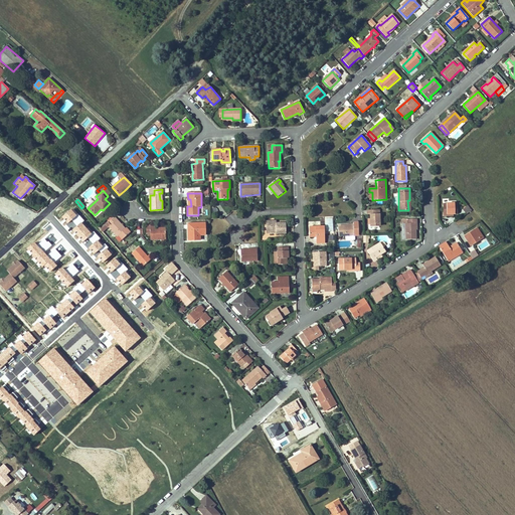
[(410,211),(409,200),(407,200),(408,210),(398,210),(399,212),(410,211)]
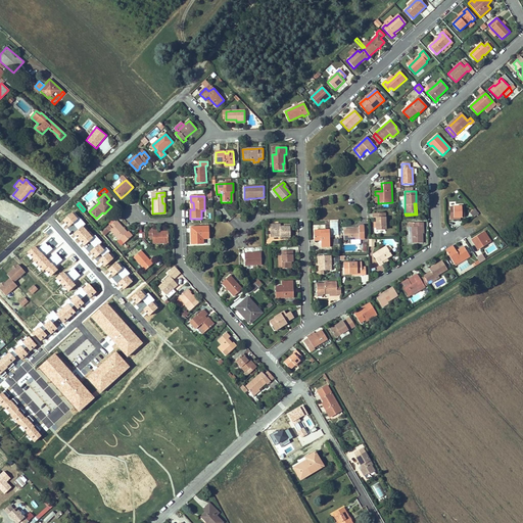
[(464,218),(464,206),(449,207),(449,221),(454,221),(454,219),(460,218),(464,218)]
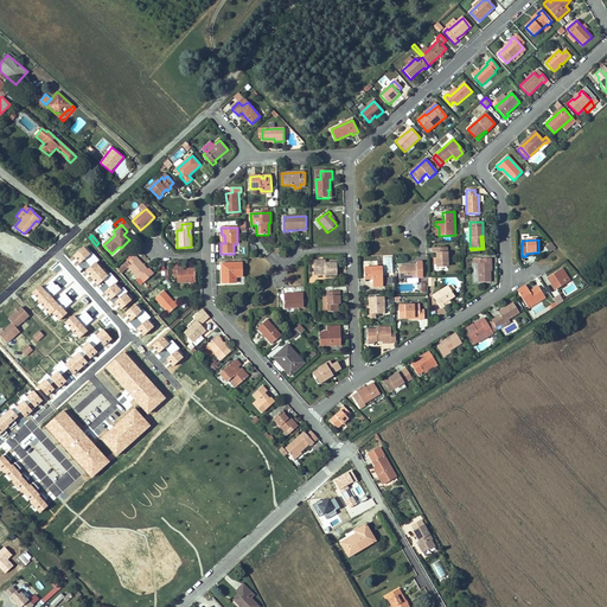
[(551,241),(544,246),(550,253),(556,248),(551,241)]
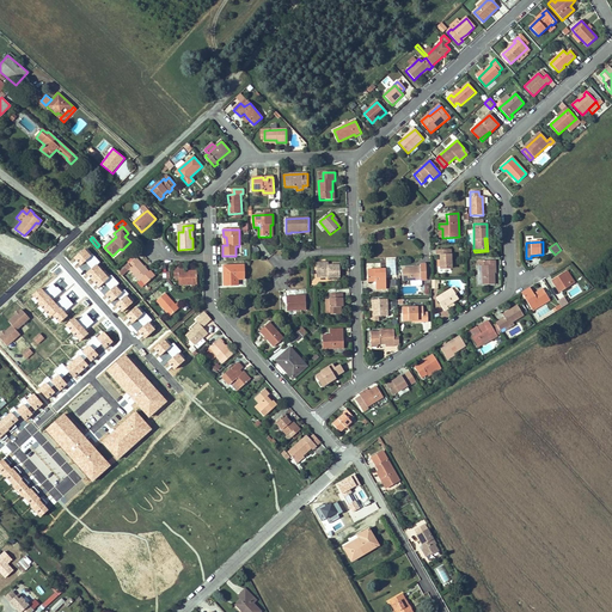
[(451,267),(451,250),(435,250),(435,255),(439,255),(440,267),(451,267)]
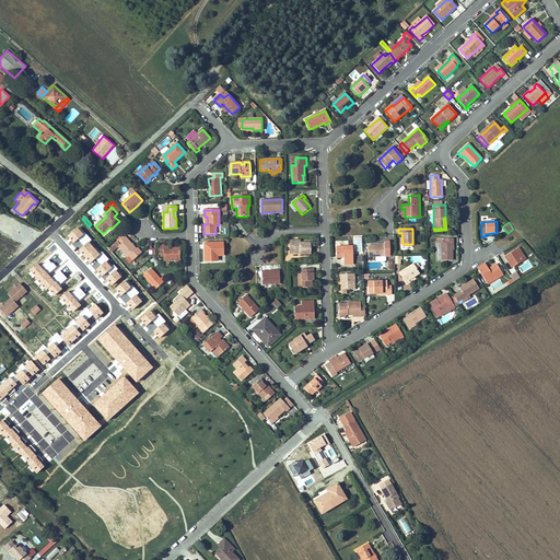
[(141,253),(137,248),(136,249),(125,236),(117,243),(120,245),(118,247),(127,257),(128,256),(132,260),(141,253)]
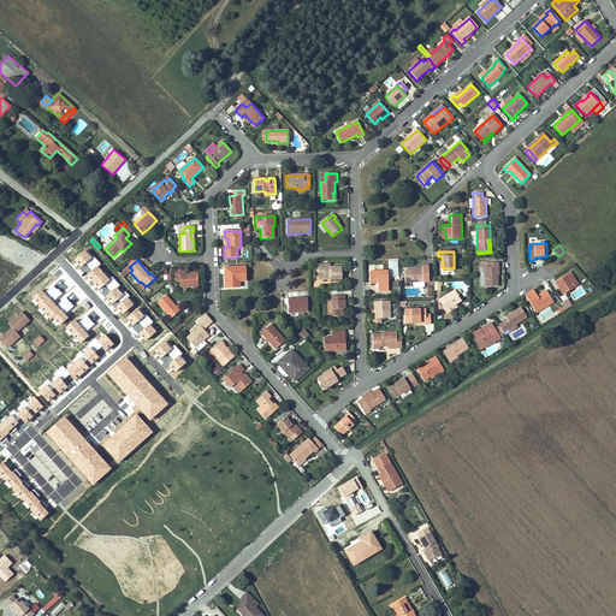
[(497,276),(496,268),(498,268),(498,262),(487,264),(487,268),(479,268),(480,288),(497,288),(497,276)]
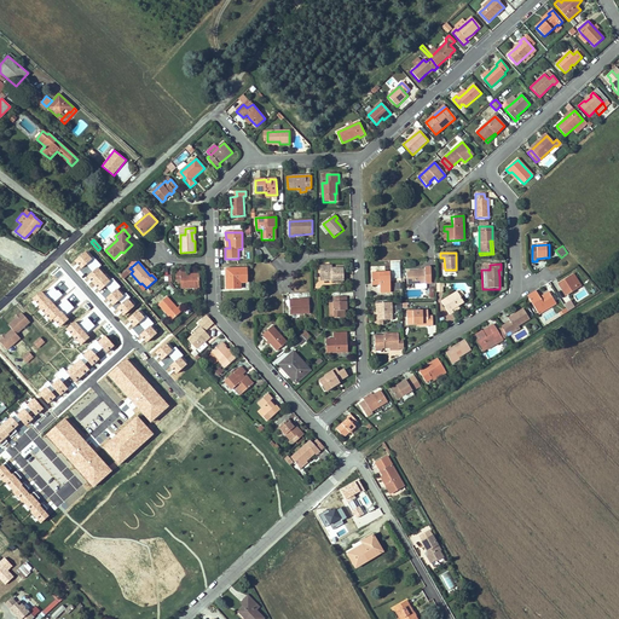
[(343,282),(343,270),(333,270),(333,267),(320,267),(320,279),(331,278),(331,281),(331,282),(343,282)]
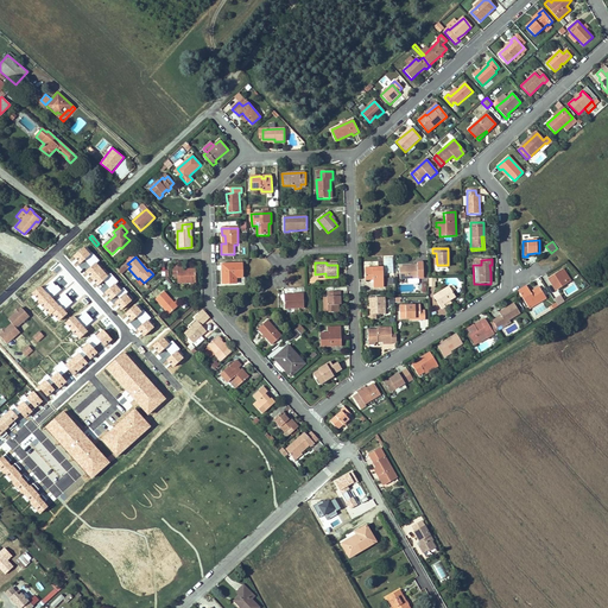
[(423,272),(423,263),(417,264),(417,266),(399,267),(399,279),(417,278),(417,272),(423,272)]
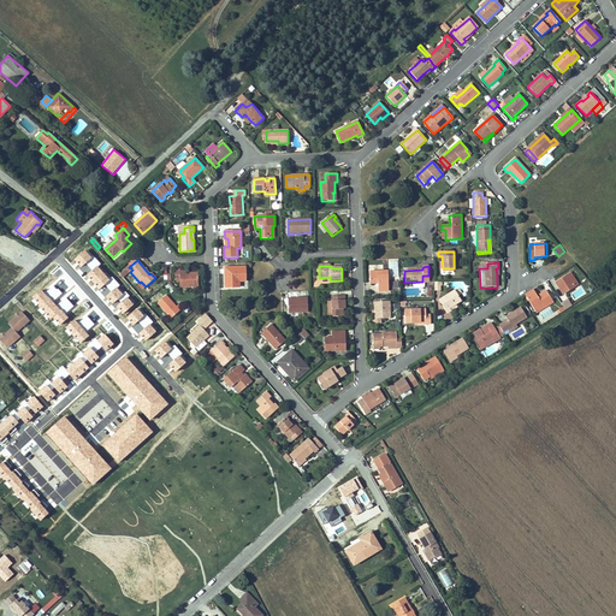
[(132,270),(129,267),(120,276),(123,278),(130,272),(132,270)]
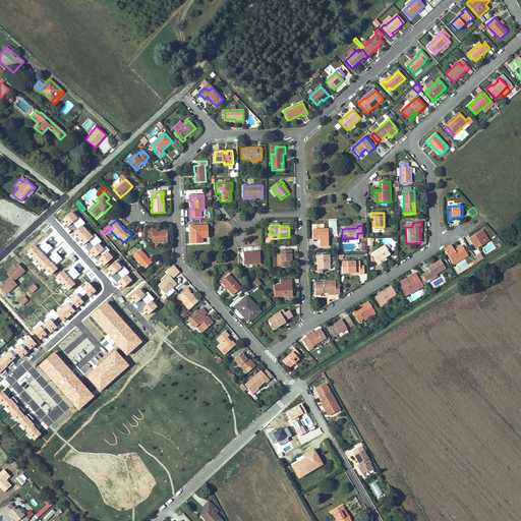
[(208,238),(208,227),(190,227),(190,244),(199,244),(198,238),(201,238),(208,238)]
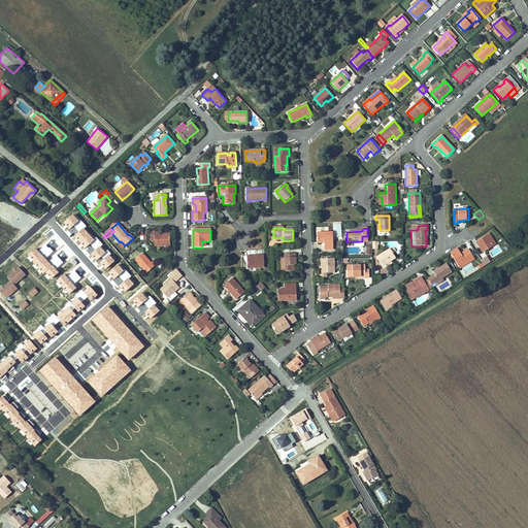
[(333,250),(332,232),(317,233),(317,241),(324,240),(324,243),(324,250),(333,250)]
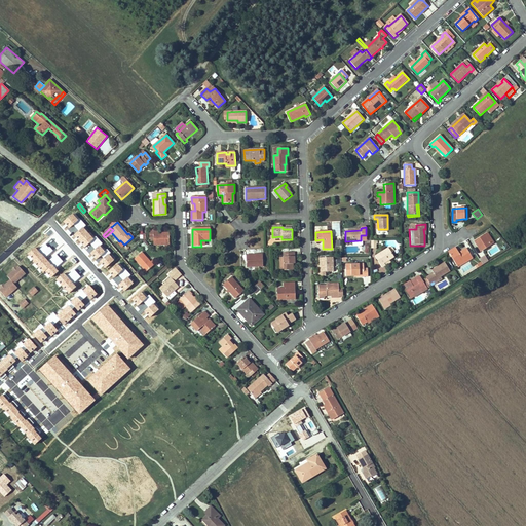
[(170,245),(168,233),(154,233),(154,232),(149,232),(149,238),(153,238),(153,246),(170,245)]
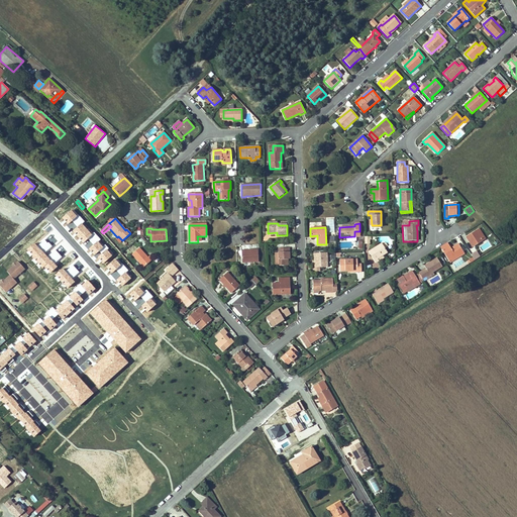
[(486,239),(480,229),(477,231),(482,239),(477,242),(477,244),(486,239)]
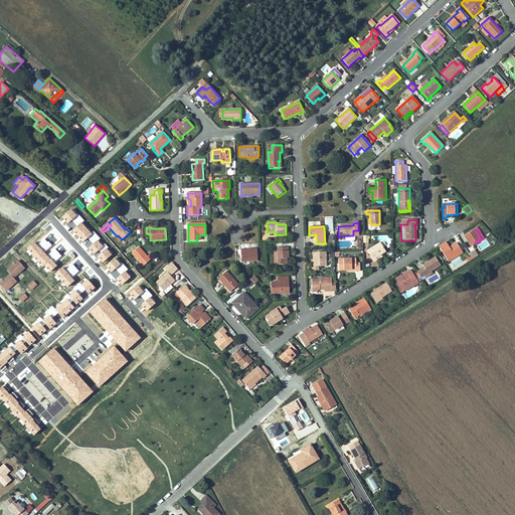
[(480,238),(475,230),(465,236),(471,246),(475,243),(475,241),(480,238)]
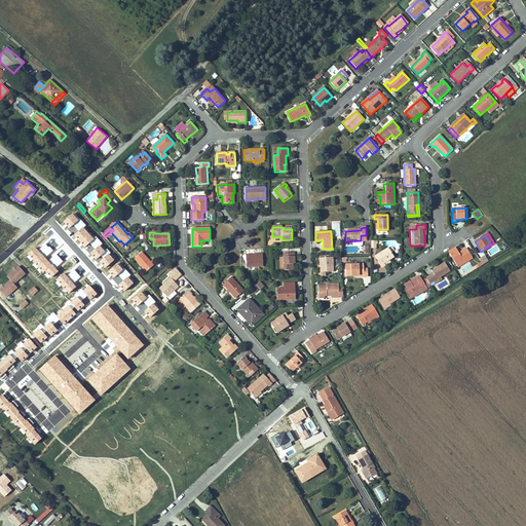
[(456,265),(472,256),(467,250),(459,254),(458,253),(455,248),(448,252),(456,265)]
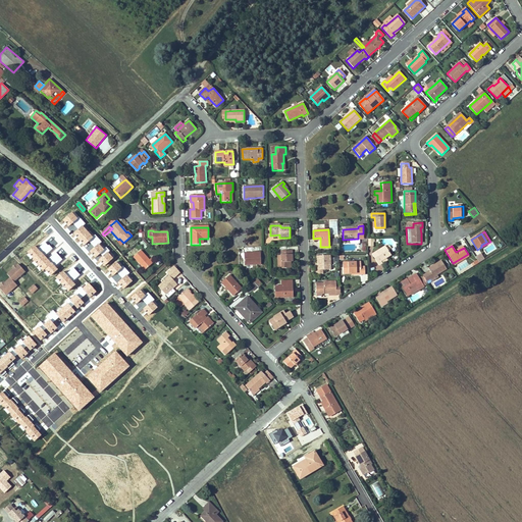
[(390,256),(384,247),(371,255),(377,266),(381,264),(380,262),(385,259),(390,256)]
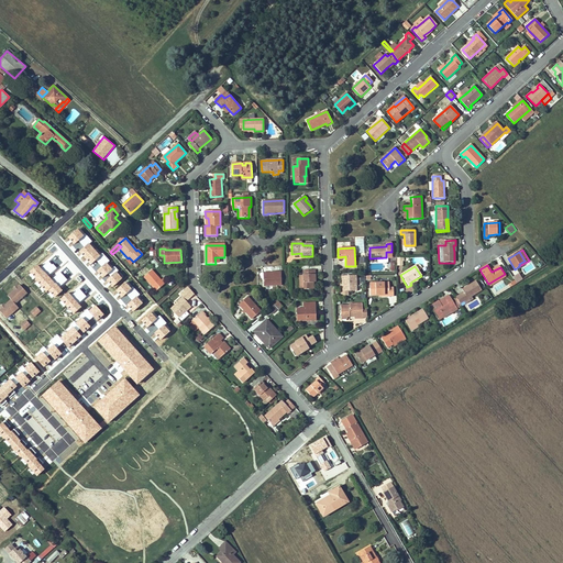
[(313,283),(313,274),(316,274),(315,271),(304,269),(304,275),(304,287),(304,289),(313,289),(313,283)]
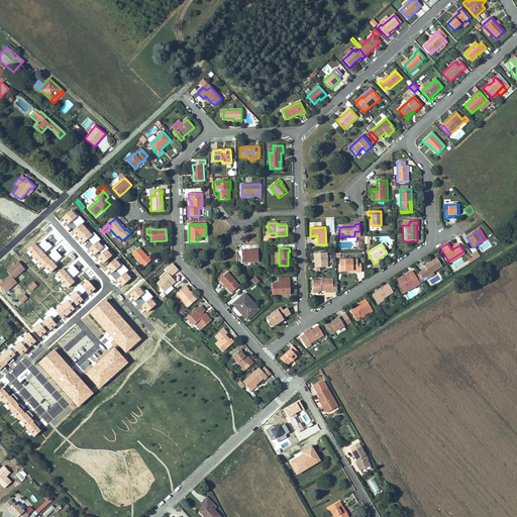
[(147,257),(139,248),(132,255),(143,268),(152,260),(149,256),(147,257)]
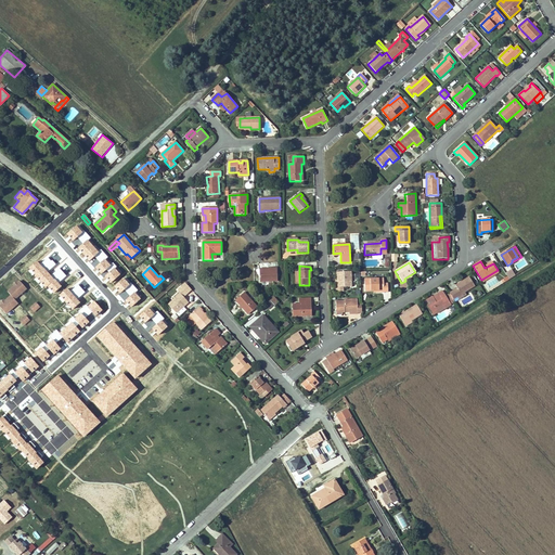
[(278,282),(278,269),(270,269),(270,270),(263,270),(263,269),(259,269),(260,282),(278,282)]
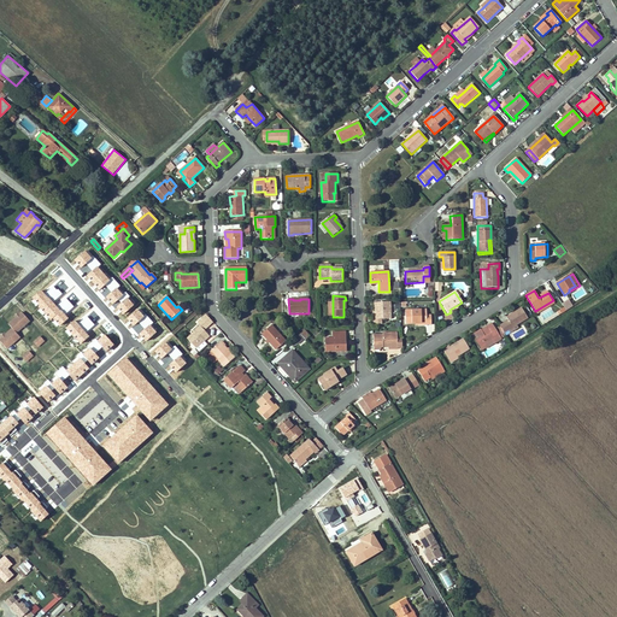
[(573,307),(569,300),(563,305),(566,312),(573,307)]
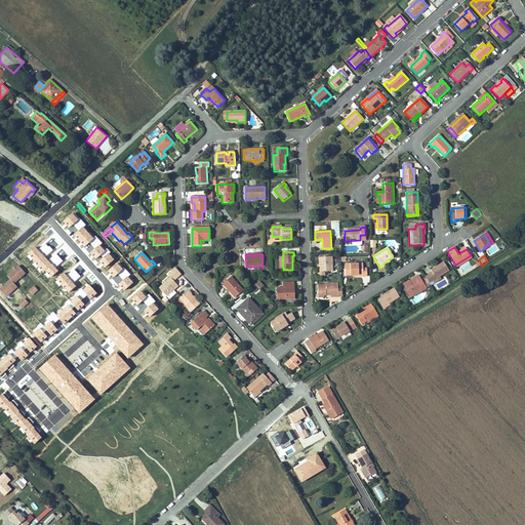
[(332,272),(331,257),(319,257),(319,266),(319,272),(324,272),(332,272)]
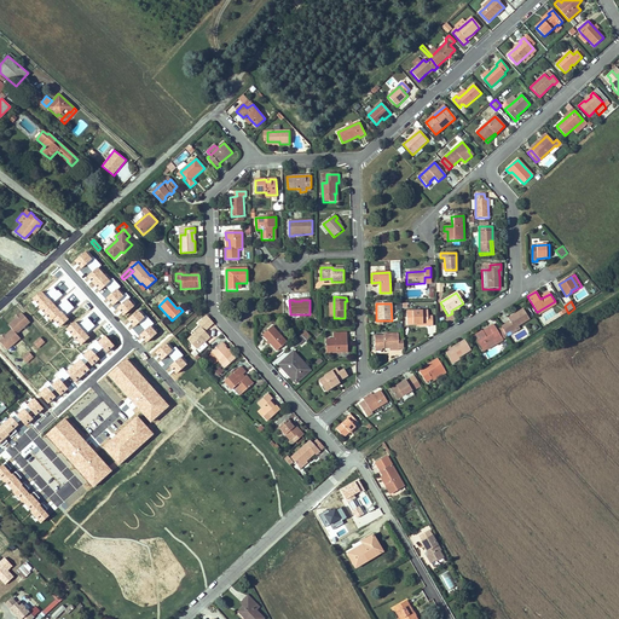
[(519,327),(530,319),(524,310),(515,314),(515,316),(509,319),(510,322),(507,324),(510,331),(512,335),(520,329),(519,327)]
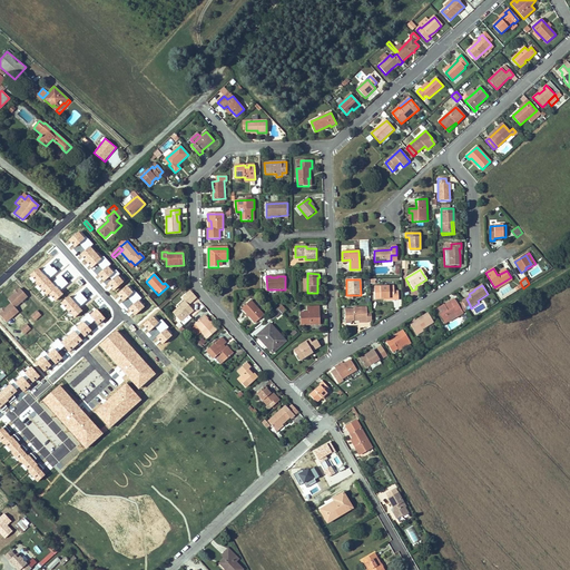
[(399,301),(397,291),(394,291),(393,287),(374,287),(374,300),(383,300),(394,298),(394,301),(399,301)]
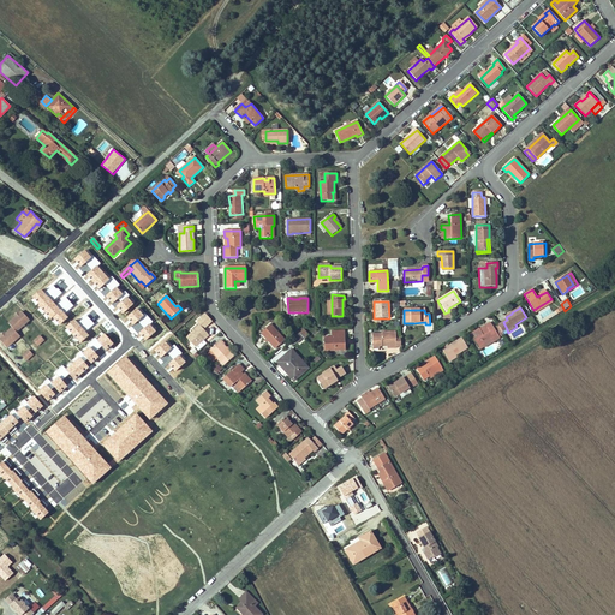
[(16,316),(7,323),(12,327),(16,332),(29,320),(21,311),(18,314),(16,316)]
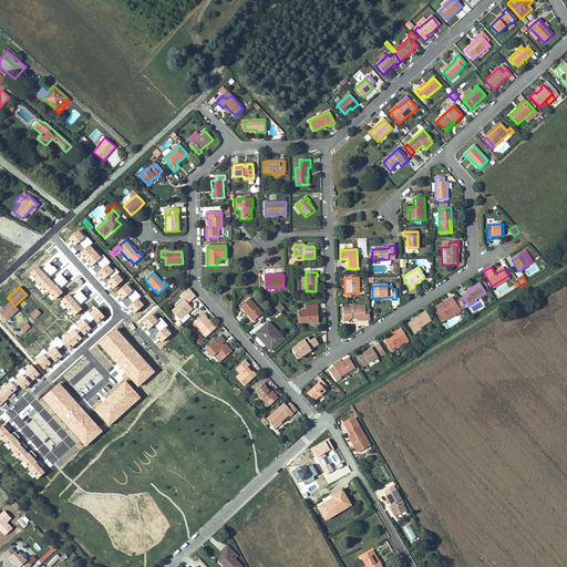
[(195,297),(189,289),(185,294),(192,300),(195,297)]
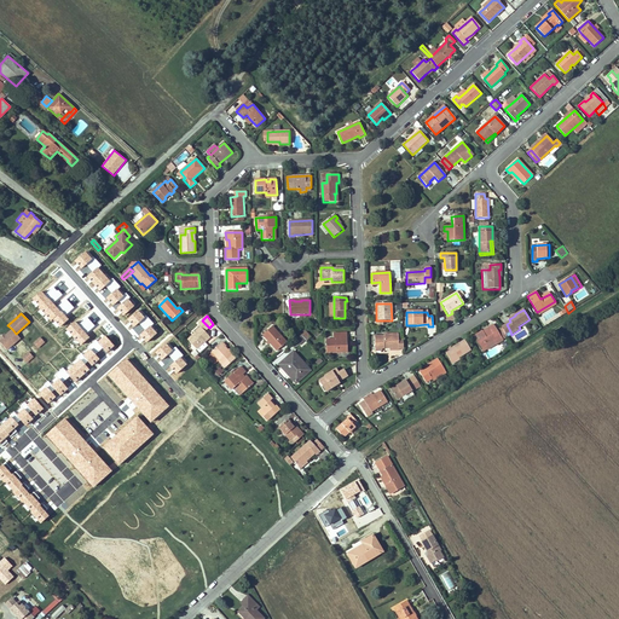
[(196,351),(210,339),(204,333),(209,328),(202,320),(197,324),(201,328),(194,334),(196,336),(189,342),(196,351)]
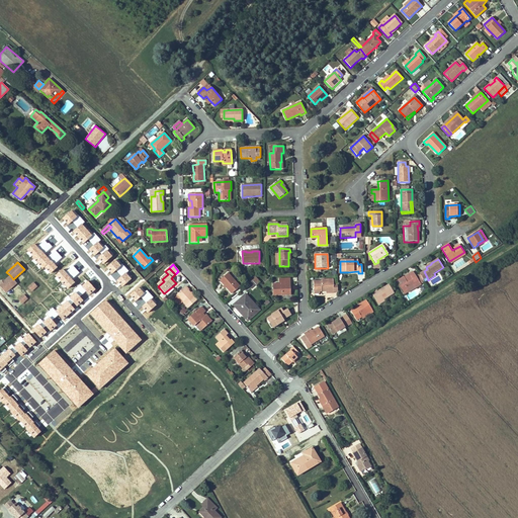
[(416,284),(414,282),(418,280),(414,272),(410,274),(410,276),(406,279),(405,277),(397,282),(403,292),(407,289),(416,284)]
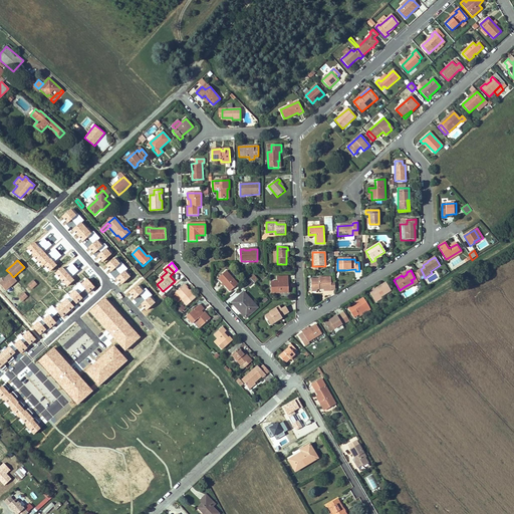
[(238,284),(226,272),(218,279),(222,284),(230,292),(238,284)]
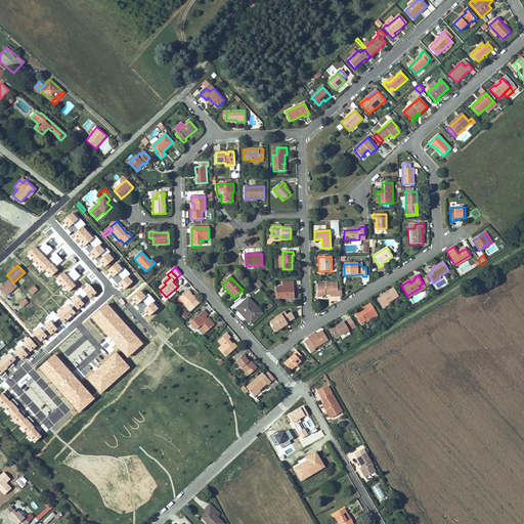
[(1,287),(0,288),(0,291),(5,296),(16,287),(13,282),(10,278),(3,285),(1,287)]
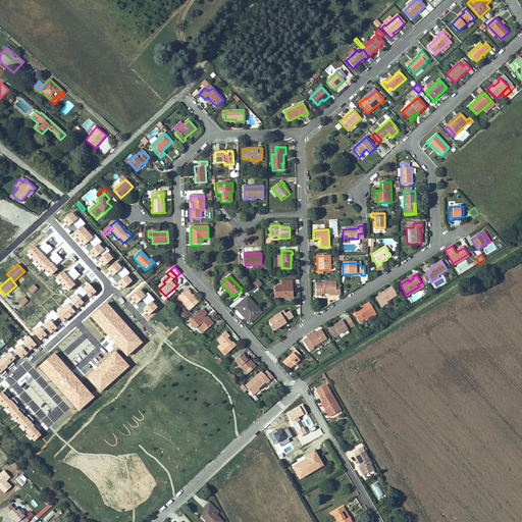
[(249,286),(254,293),(263,284),(258,278),(249,286)]
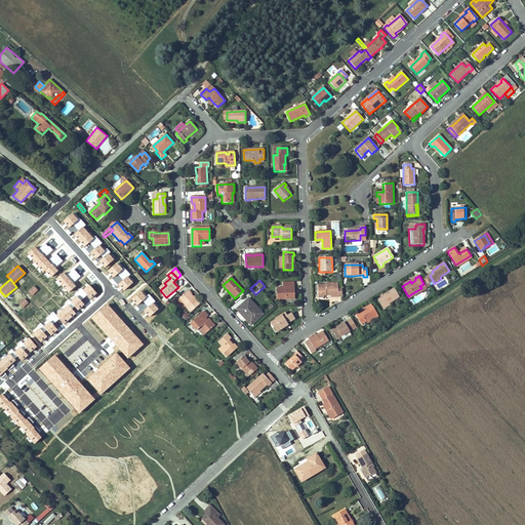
[(294,299),(294,283),(283,283),(283,288),(277,288),(277,299),(294,299)]
